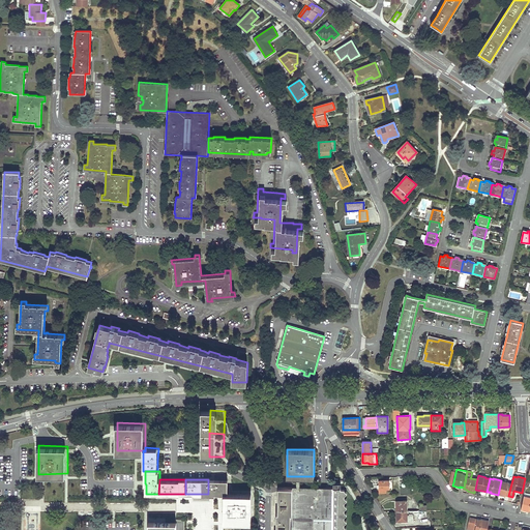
[(235,493),(235,480),(215,479),(208,479),(208,494),(214,494),(224,494),(235,495),(235,493)]
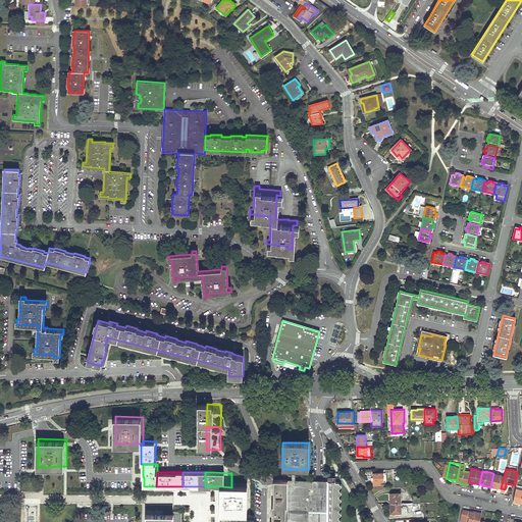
[(380,481),(383,480),(383,473),(373,473),(373,484),(380,484),(380,481)]
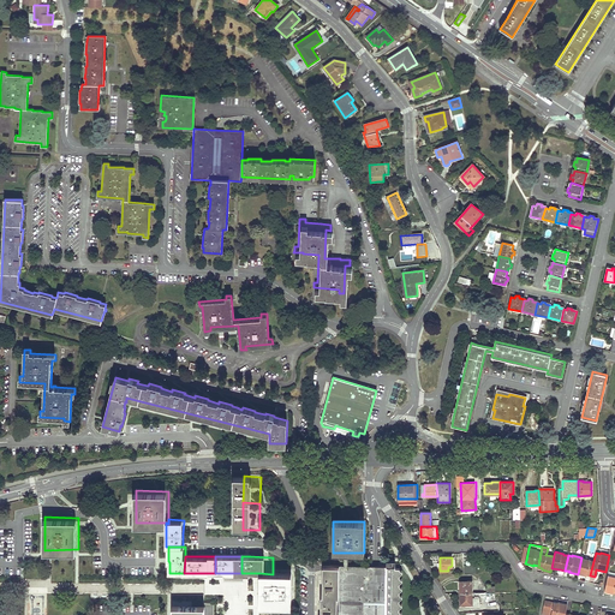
[(581,557),(578,574),(586,575),(590,575),(593,561),(590,560),(590,559),(581,557)]
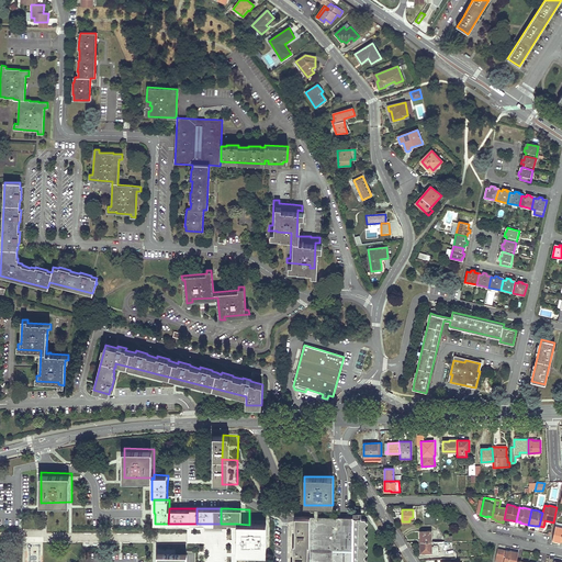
[(361,513),(353,513),(353,517),(352,561),(364,561),(366,519),(361,519),(361,517),(361,513)]
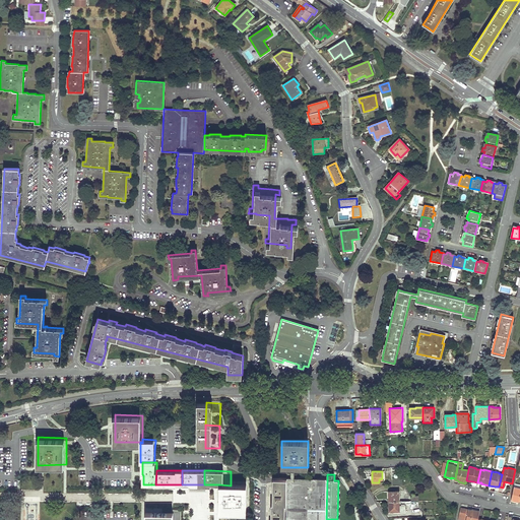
[(284,519),(285,504),(286,504),(286,477),(273,477),(272,503),(271,503),(270,519),(284,519)]
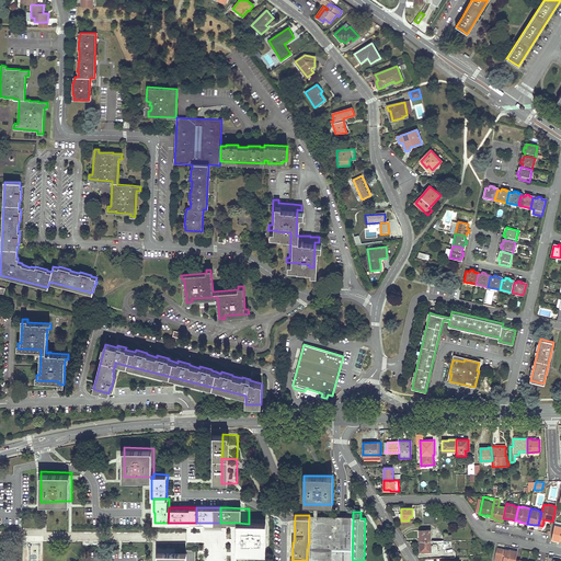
[(352,560),(353,516),(309,515),(309,544),(308,544),(307,560),(352,560)]
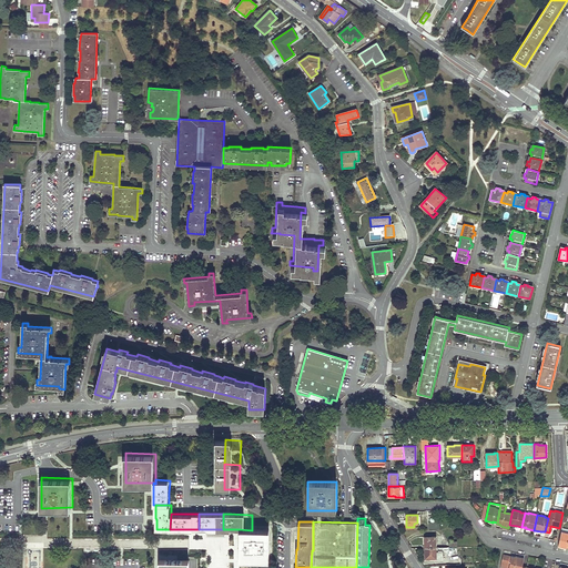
[(269,530),(252,530),(240,529),(240,533),(239,559),(247,559),(269,559),(269,530)]
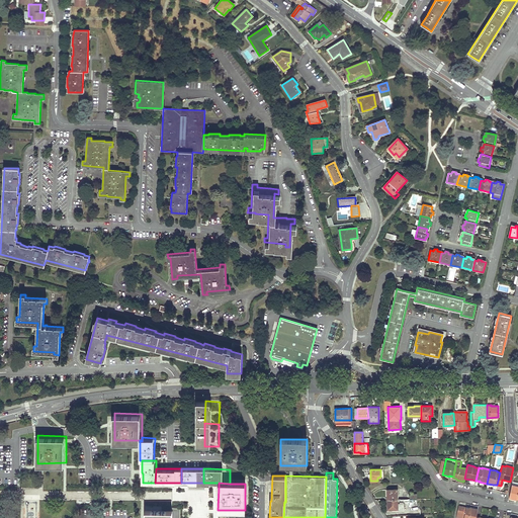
[(517,486),(512,485),(509,498),(516,500),(516,499),(517,499),(517,486)]
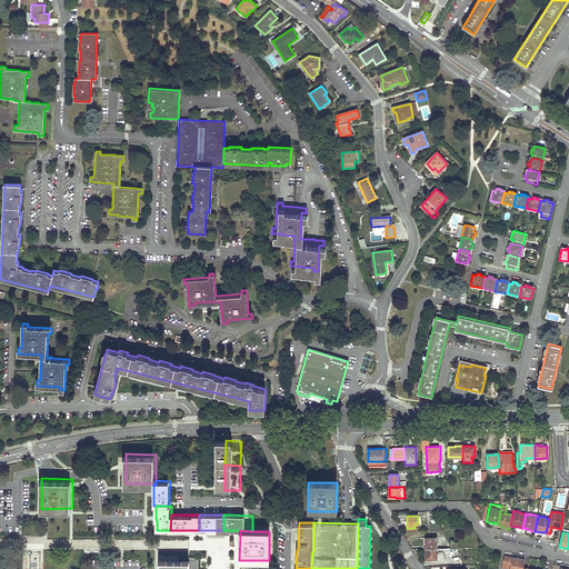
[(426,548),(437,548),(437,537),(432,538),(432,539),(426,539),(426,548)]
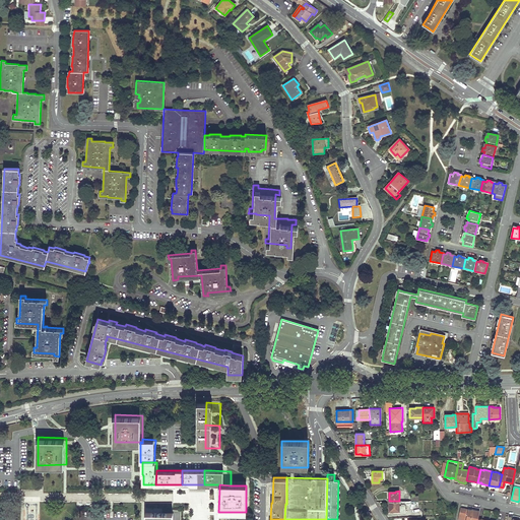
[(389,510),(390,513),(399,513),(399,511),(404,511),(404,501),(399,501),(389,501),(389,510)]
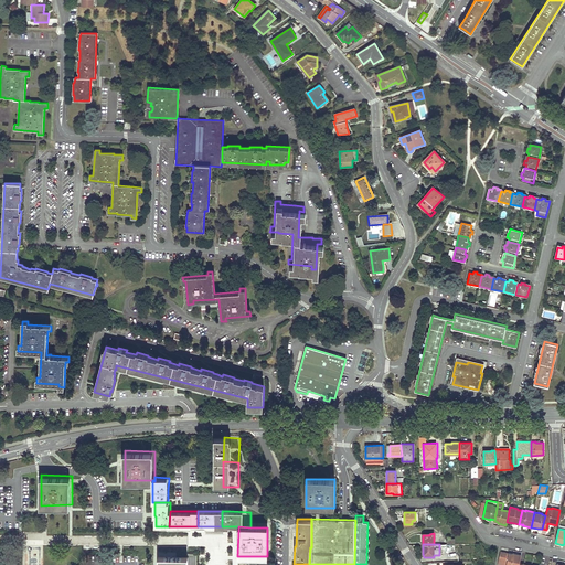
[(500,552),(498,564),(499,564),(519,564),(519,563),(521,555),(513,553),(513,554),(500,552)]
